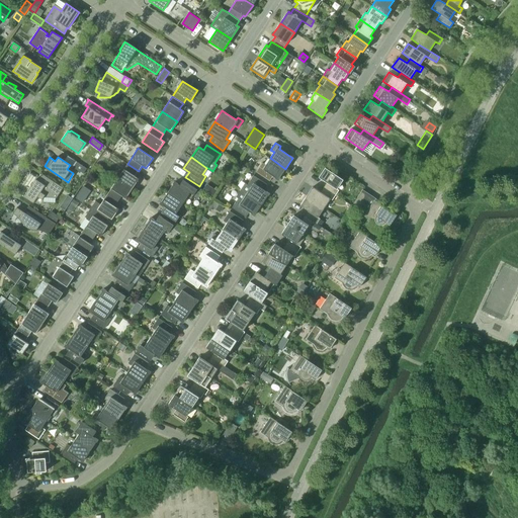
[(285,169),(270,158),(265,165),(262,163),(256,172),(269,181),(273,176),(278,179),(285,169)]
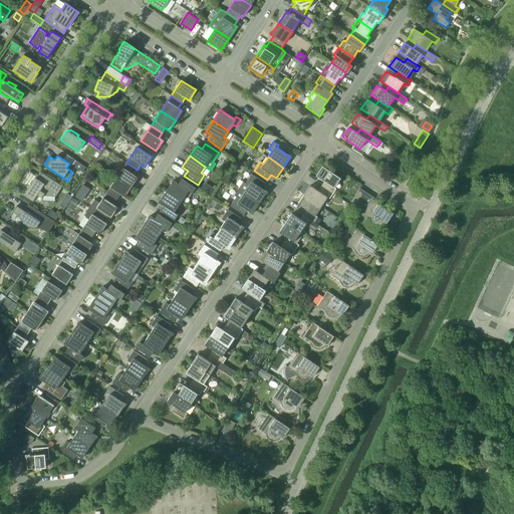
[(85,168),(76,161),(73,166),(82,172),(85,168)]
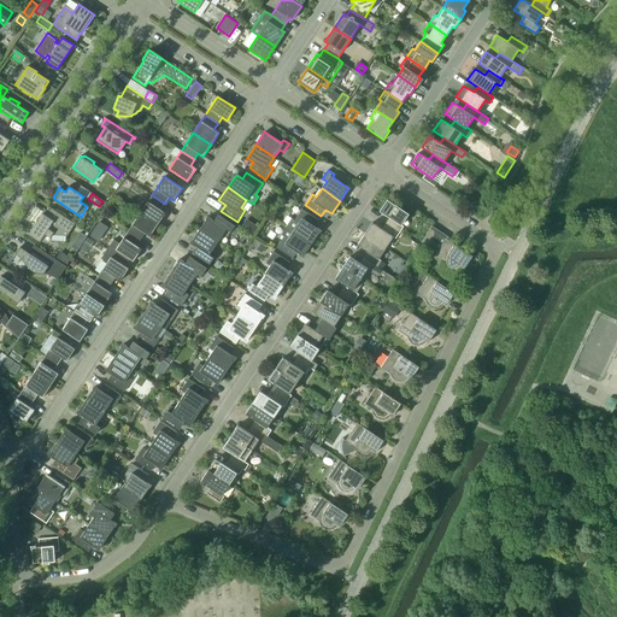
[(160,210),(165,204),(152,195),(140,213),(158,224),(165,213),(160,210)]
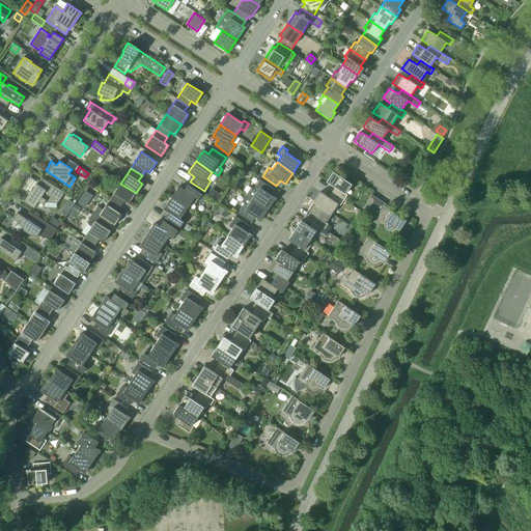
[(335,187),(332,192),(343,200),(347,195),(345,194),(352,184),(333,172),(327,182),(335,187)]
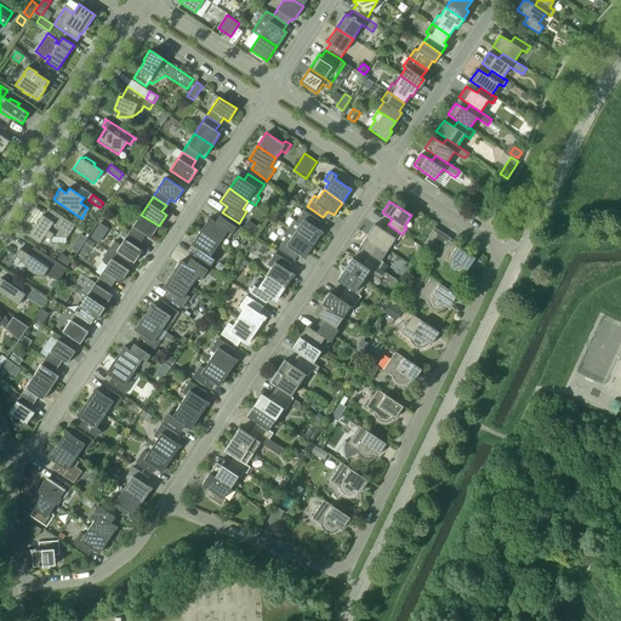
[(50,239),(52,237),(67,237),(74,226),(50,209),(45,216),(43,215),(38,222),(36,222),(33,227),(34,228),(28,235),(39,244),(45,235),(50,239)]
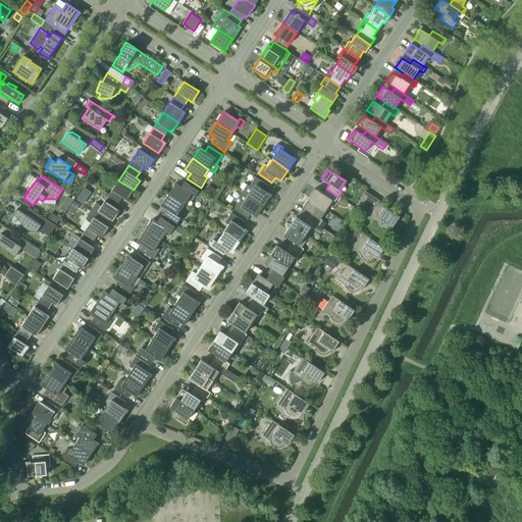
[(242,191),(263,206),(271,195),(266,192),(269,187),(255,176),(249,187),(247,185),(242,191)]
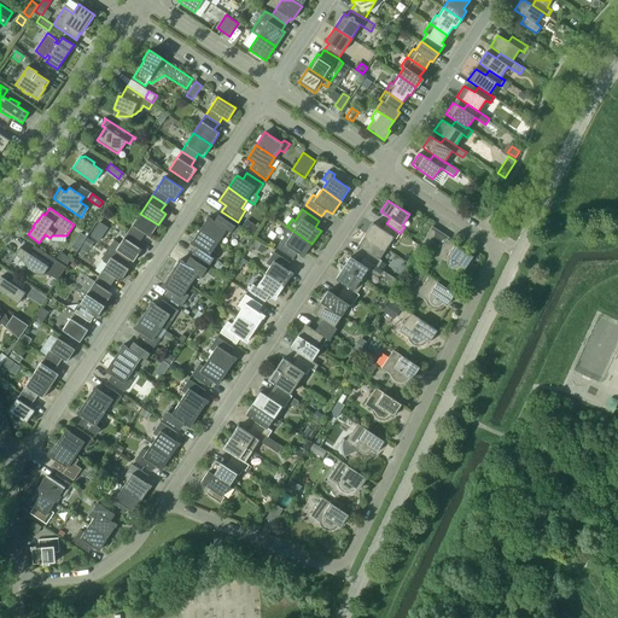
[(128,232),(141,240),(145,234),(150,237),(158,225),(140,214),(128,232)]
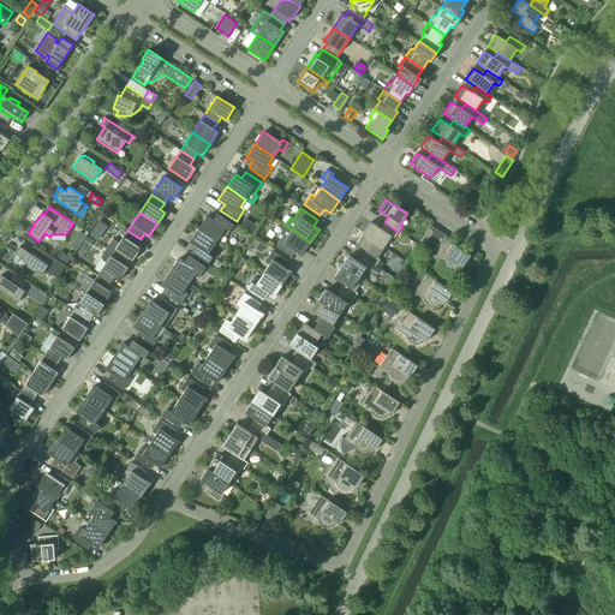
[(207,216),(198,228),(218,242),(222,233),(226,237),(234,225),(218,214),(213,220),(207,216)]
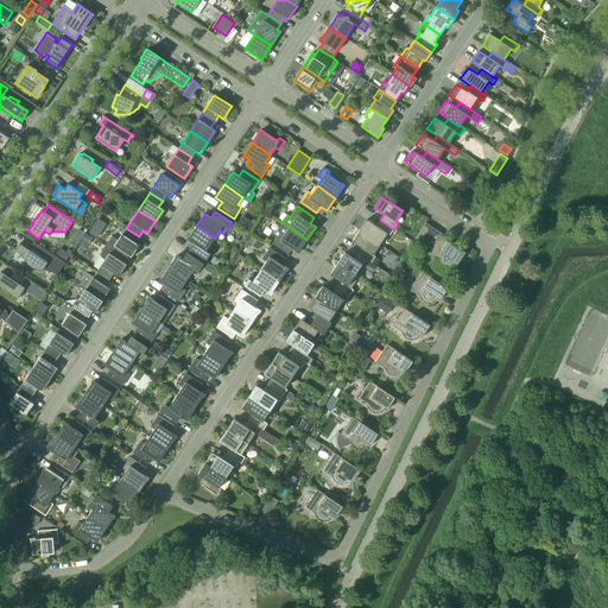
[(244,215),(239,222),(251,230),(255,223),(244,215)]
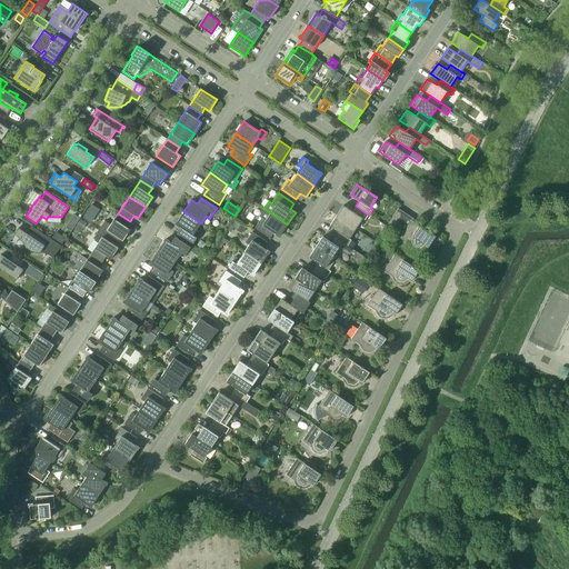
[(343,206),(336,216),(356,229),(362,219),(365,220),(368,215),(356,206),(352,211),(343,206)]
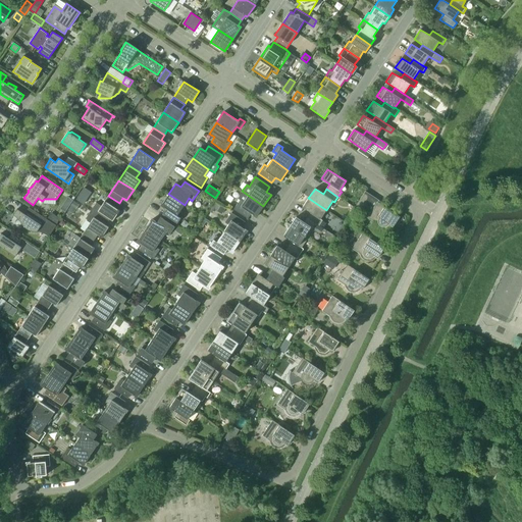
[(238,198),(240,200),(233,209),(248,218),(251,213),(256,217),(263,206),(242,191),(238,198)]
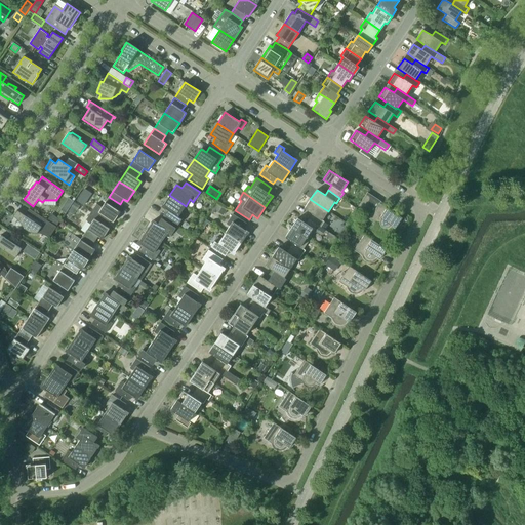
[(402,217),(379,203),(381,201),(368,192),(358,206),(371,215),(369,218),(377,224),(377,226),(379,228),(380,230),(382,231),(386,231),(388,231),(390,230),(392,229),(393,227),(395,228),(402,217)]
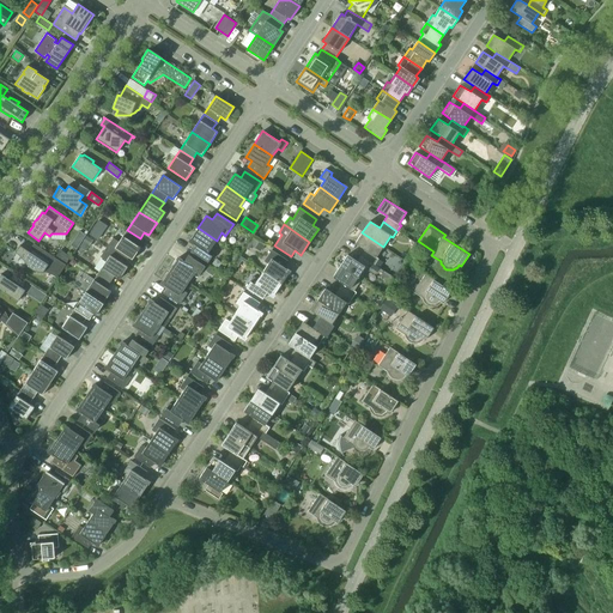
[(211,248),(217,241),(198,228),(189,241),(195,246),(192,252),(207,262),(216,250),(211,248)]
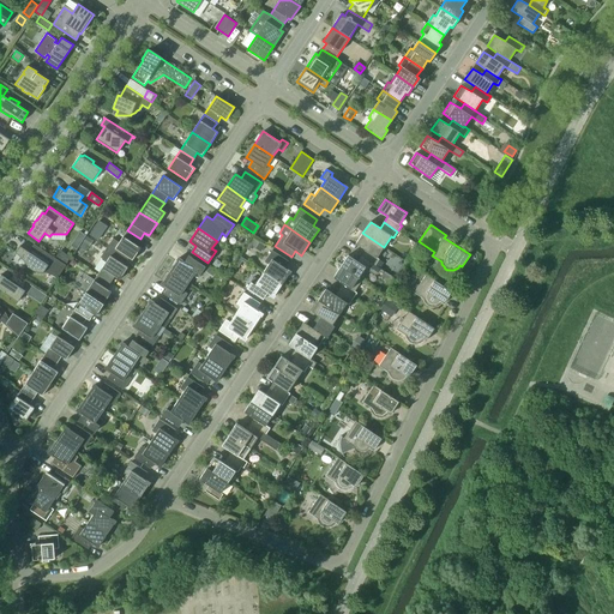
[(98,240),(101,236),(92,230),(90,235),(98,240)]
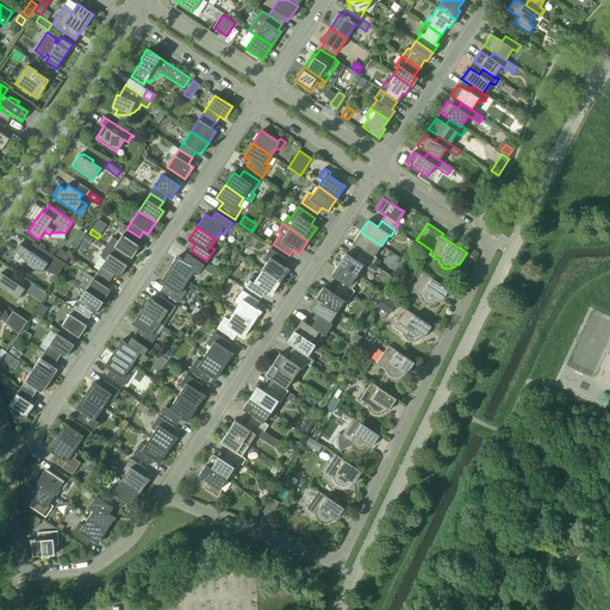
[(135,243),(139,237),(126,229),(118,241),(112,237),(106,247),(125,260),(128,256),(131,259),(139,247),(135,243)]
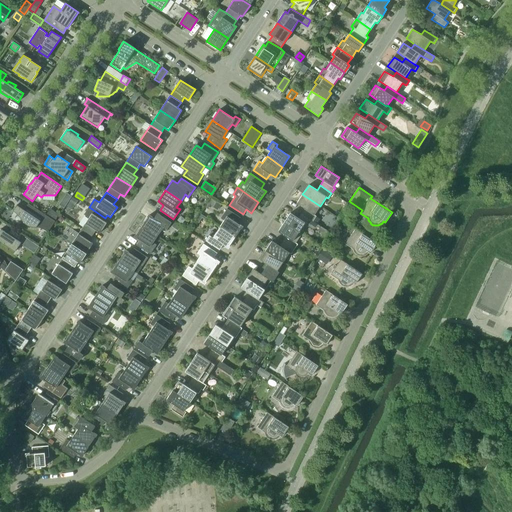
[(67,193),(63,199),(68,203),(72,196),(67,193)]
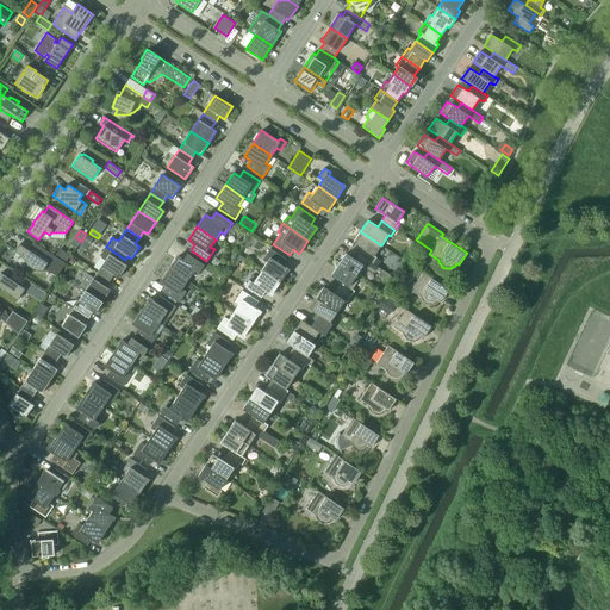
[(374,256),(381,246),(360,231),(353,242),(362,248),(359,254),(375,265),(379,260),(377,257),(374,256)]
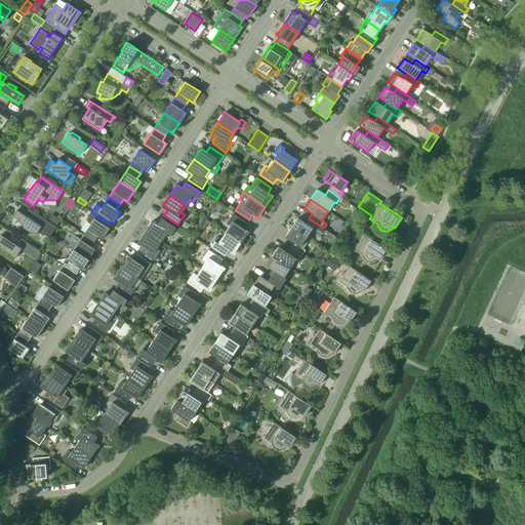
[(218,204),(215,208),(224,213),(227,209),(218,204)]
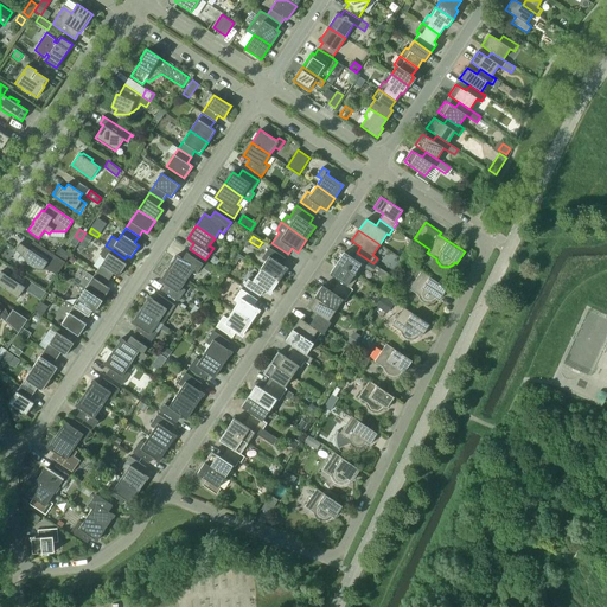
[(20,243),(16,250),(29,259),(26,262),(27,263),(29,264),(30,264),(30,266),(31,266),(31,267),(32,267),(33,267),(34,268),(36,268),(37,269),(38,269),(39,269),(40,269),(42,269),(43,269),(45,266),(57,274),(65,262),(34,242),(30,249),(20,243)]
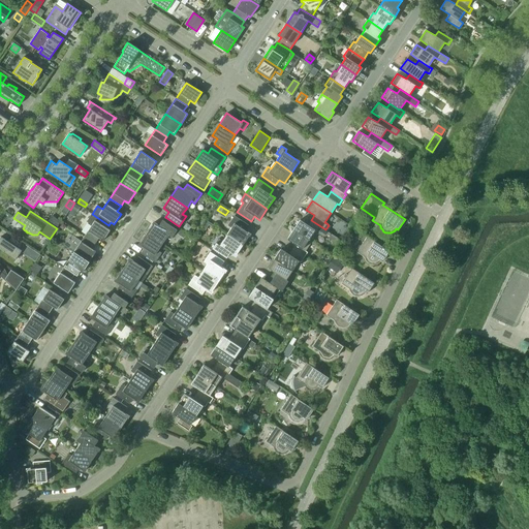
[(92,225),(85,236),(95,244),(99,238),(103,241),(110,230),(106,228),(109,225),(92,214),(87,221),(92,225)]
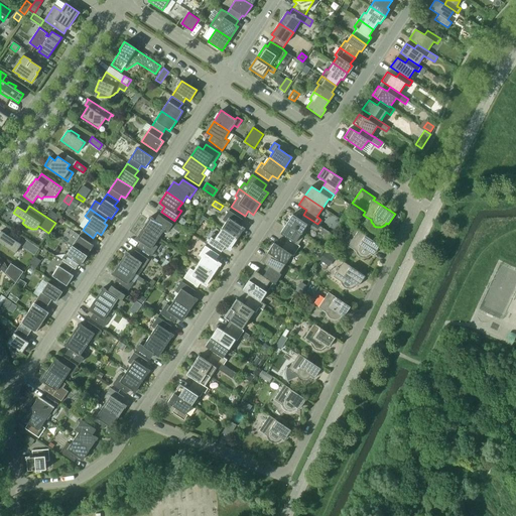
[(50,211),(47,216),(55,222),(59,217),(50,211)]
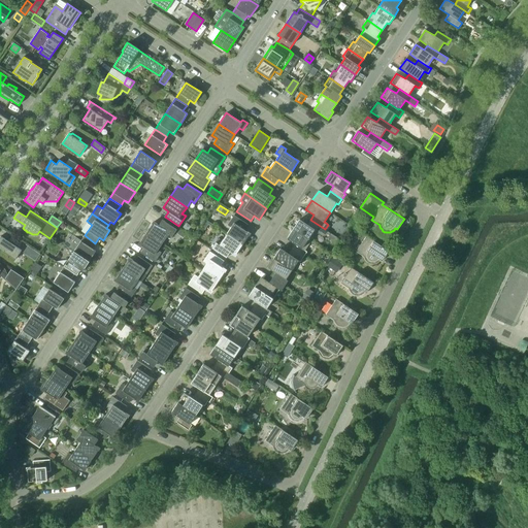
[(227,234),(242,244),(250,233),(244,230),(249,225),(234,216),(228,225),(231,227),(227,234)]
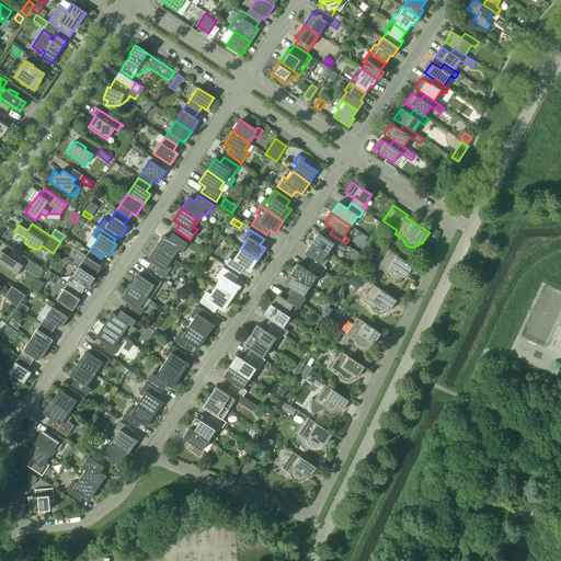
[(156,248),(172,259),(176,251),(181,254),(187,243),(172,233),(169,239),(163,236),(156,248)]
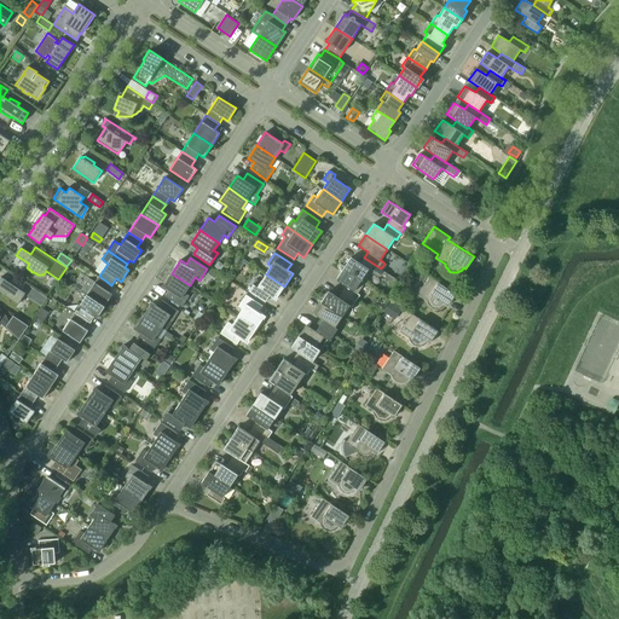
[(387,273),(381,268),(364,258),(360,264),(351,258),(343,268),(365,283),(371,273),(377,277),(379,277),(381,276),(382,273),(385,276),(387,273)]
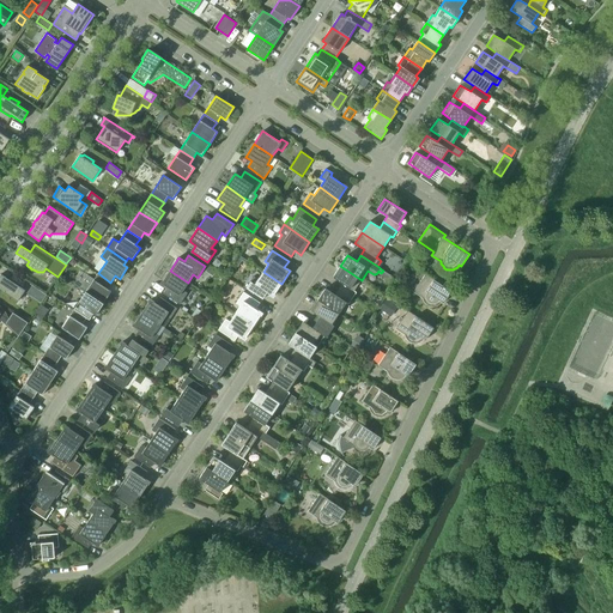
[(354,291),(362,280),(340,266),(333,277),(343,283),(339,289),(352,298),(357,301),(362,296),(354,291)]
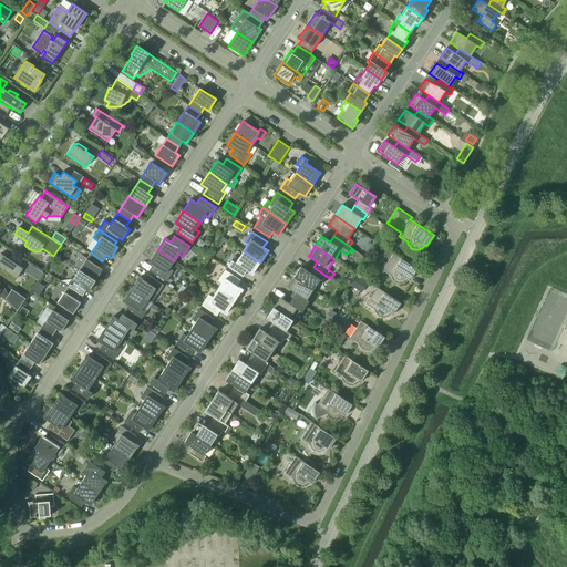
[(169,268),(174,261),(157,250),(150,261),(155,266),(151,271),(166,281),(173,271),(169,268)]
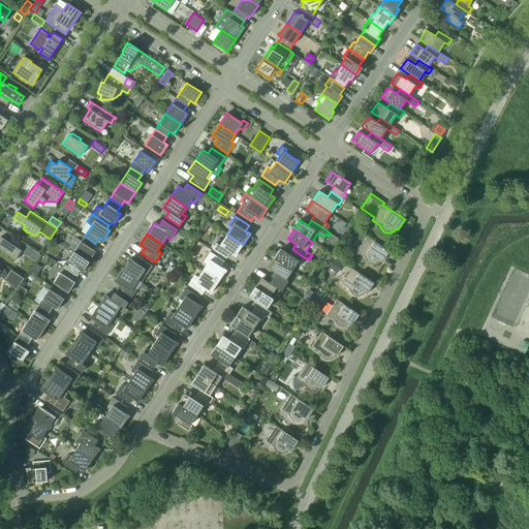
[(243,245),(227,235),(222,241),(219,239),(213,248),(226,258),(230,252),(236,256),(243,245)]
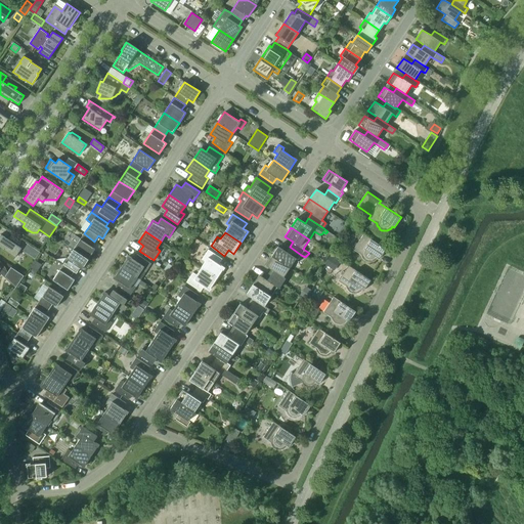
[(91,247),(94,242),(84,233),(80,238),(76,235),(69,246),(74,249),(88,259),(95,249),(91,247)]
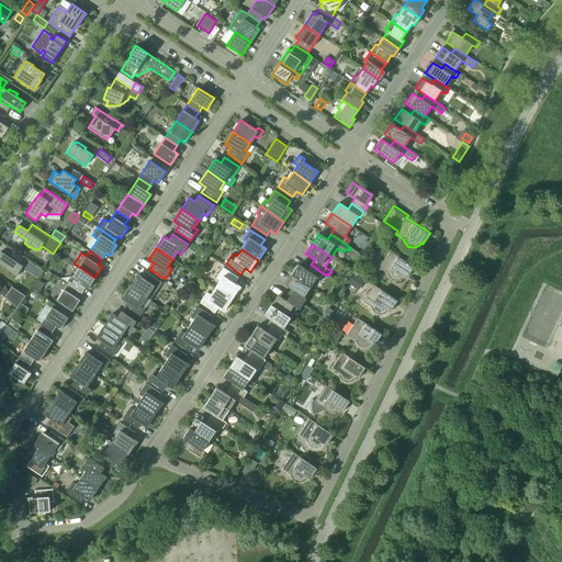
[(0,265),(17,276),(23,266),(0,251),(0,265)]
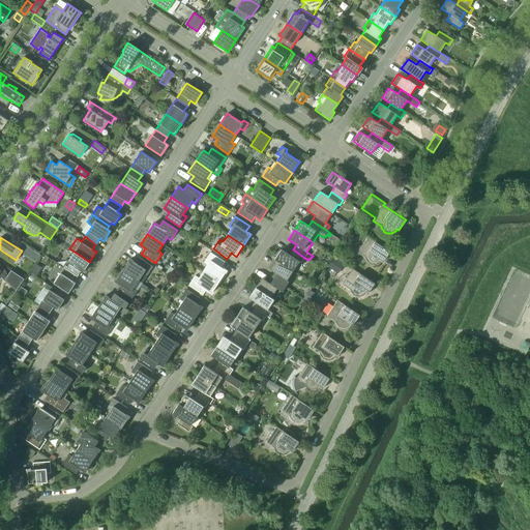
[(383,262),(390,252),(367,237),(357,253),(365,258),(365,260),(367,262),(369,264),(371,264),(374,265),(376,265),(378,264),(380,263),(382,261),(383,262)]
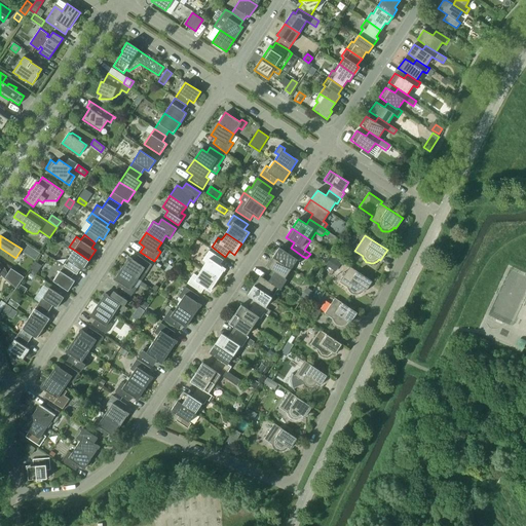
[(40,253),(28,245),(23,252),(35,260),(40,253)]
